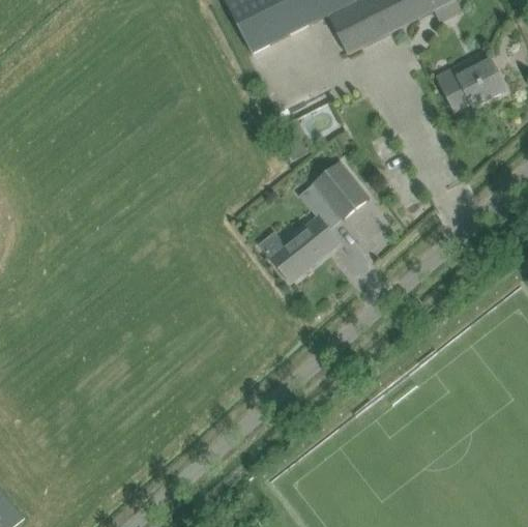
[(224,0),(252,53),(326,15),(347,53),(434,10),(439,21),(461,10),(456,0),(224,0)]
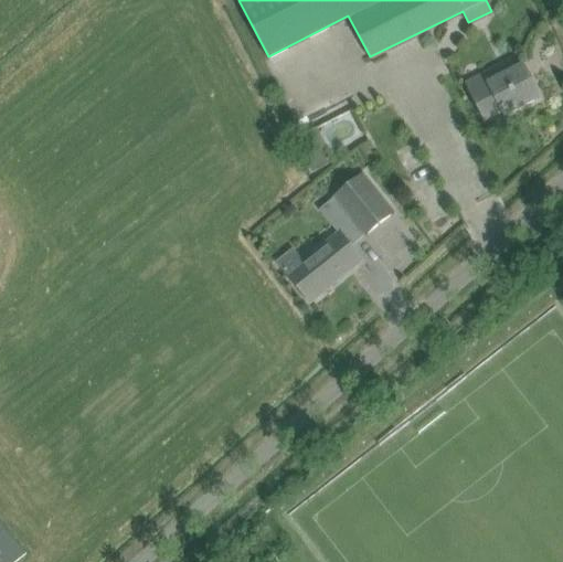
[(522,64),(521,65),(516,67),(511,57),(465,81),(484,118),(502,109),(503,113),(538,95),(522,64)]
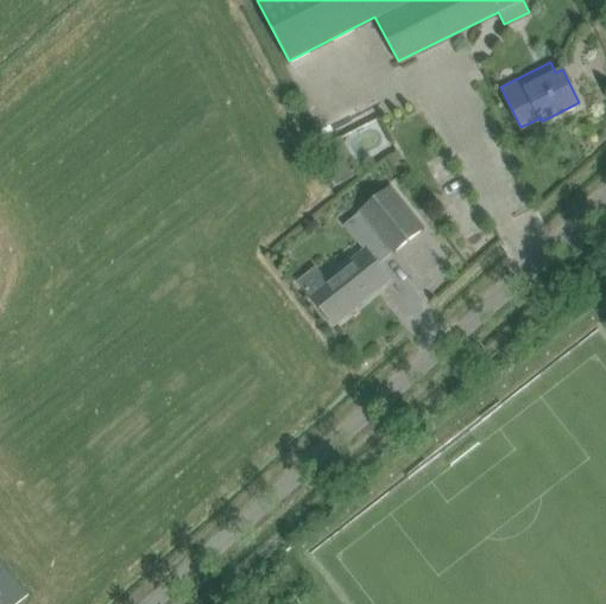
[(340,134),(320,145),(329,161),(324,164),(327,166),(343,158),(351,154),(340,134)]
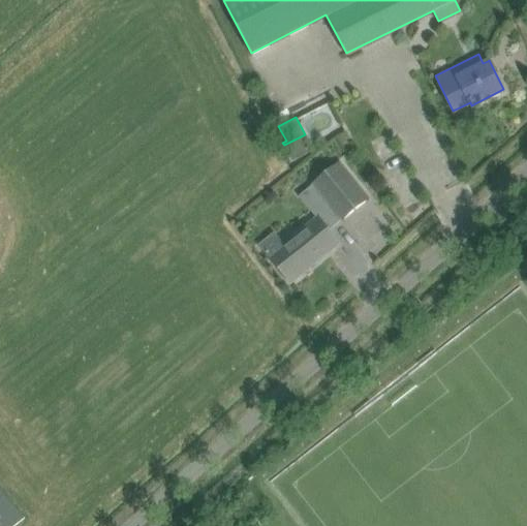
[(311,183),(340,218),(367,196),(339,161),(311,183)]
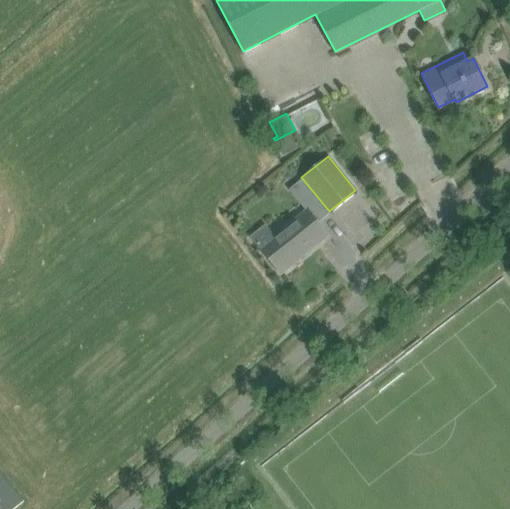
[(326,234),(314,218),(307,210),(274,236),(264,223),(249,234),(280,272),(326,234)]
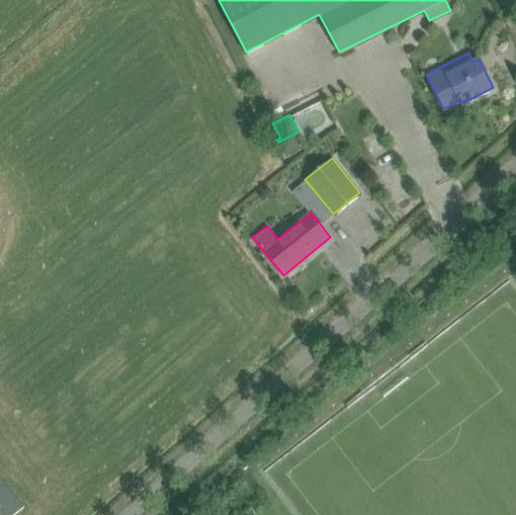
[(0,514),(8,514),(20,506),(0,481),(0,514)]
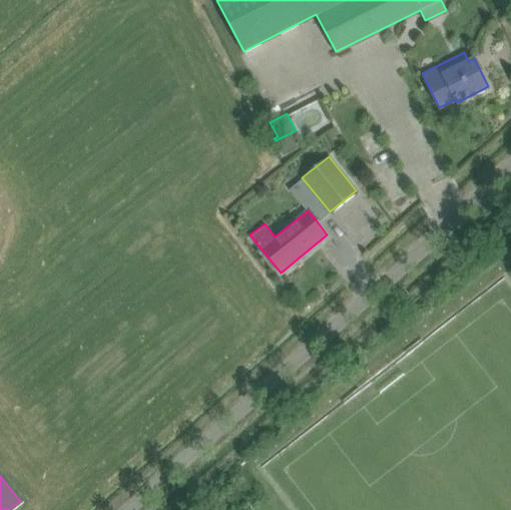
All buildings are outlined.
